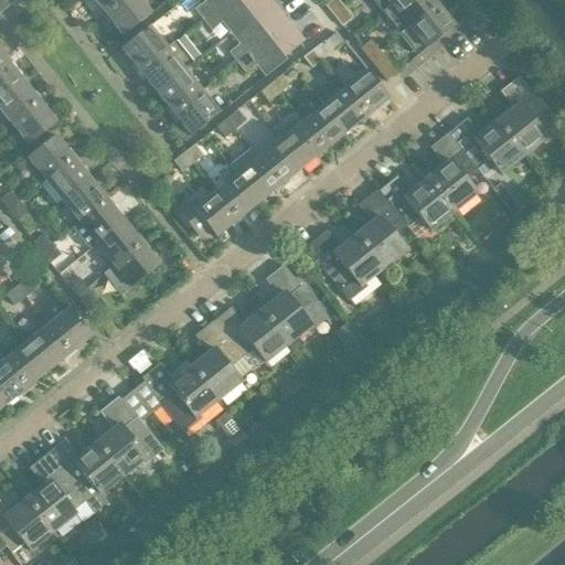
[(3,0),(0,0),(0,13),(9,7),(3,0)]
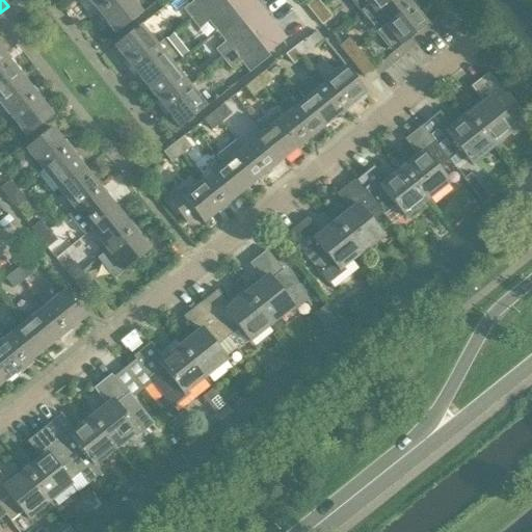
[(86,0),(98,15),(115,0),(86,0)]
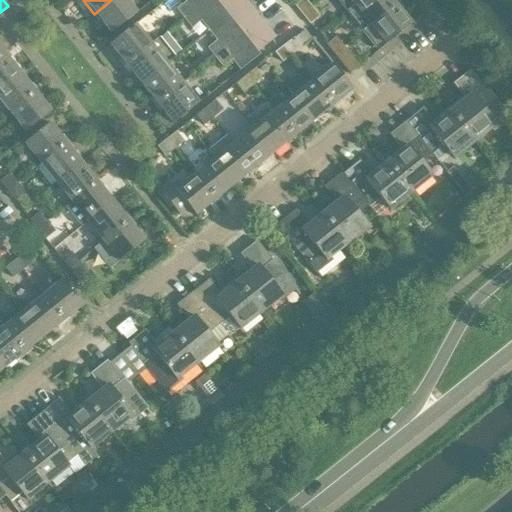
[(125,0),(111,0),(94,14),(111,34),(136,14),(125,0)]
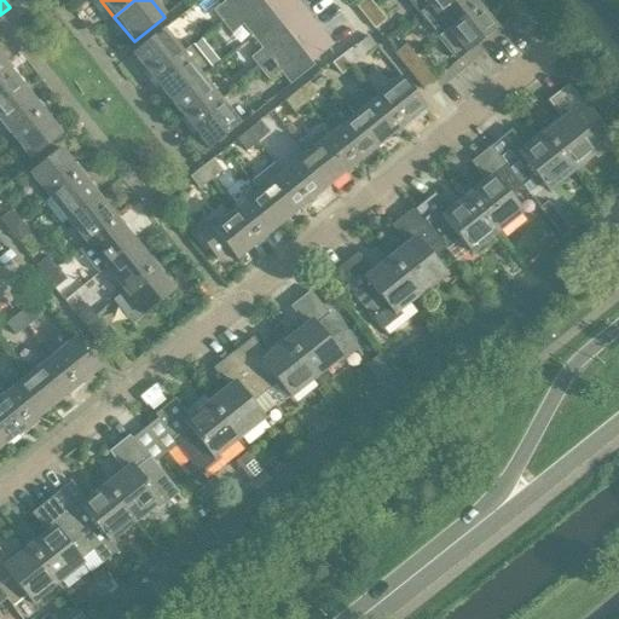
[(225,0),(223,3),(224,3),(232,13),(248,0),(225,0)]
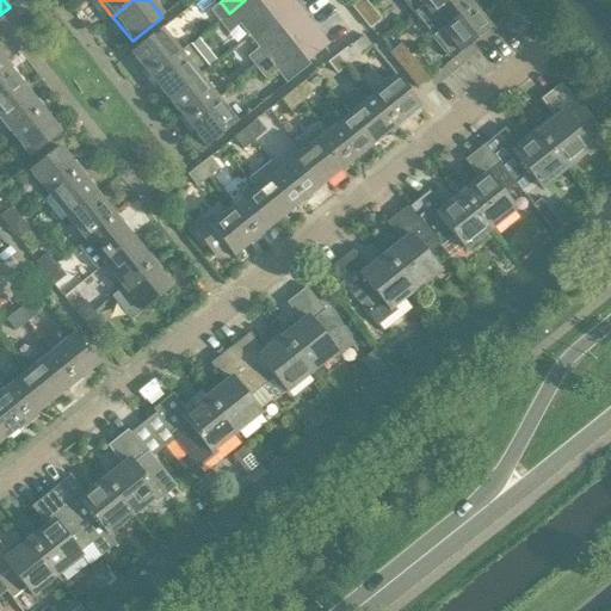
[(245,0),(229,13),(230,14),(238,24),(261,5),(257,0),(245,0)]
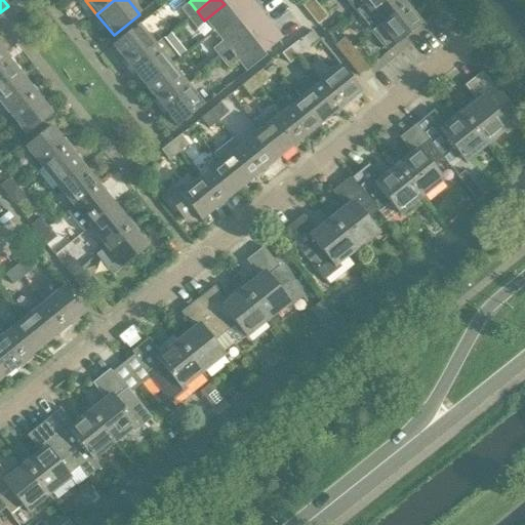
[(309,0),(301,6),(309,15),(319,8),(312,0),(309,0)]
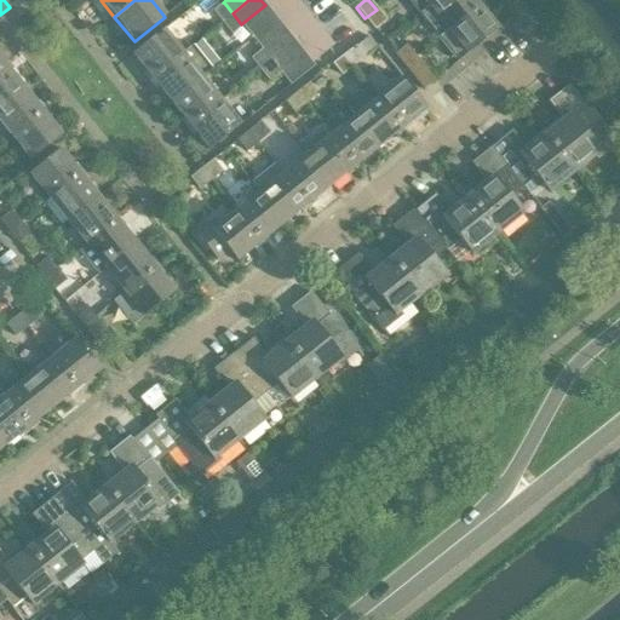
[(406,0),(418,15),(436,0),(406,0)]
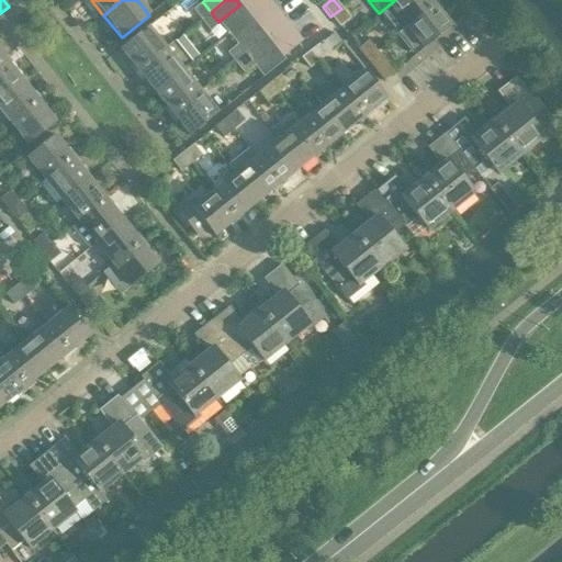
[(395,0),(379,13),(396,35),(434,6),(428,0),(395,0)]
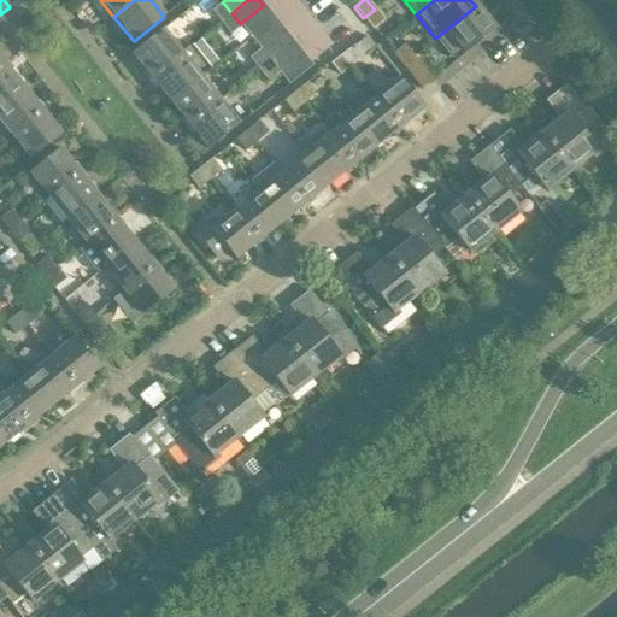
[(212,12),(221,23),(233,15),(231,13),(223,3),(212,12)]
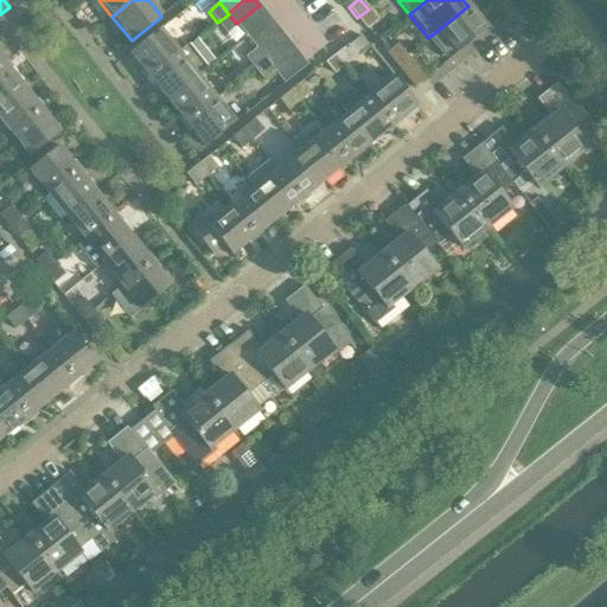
[(468,6),(428,38),(447,62),(487,30),(474,13),(477,11),(471,4),(468,6)]
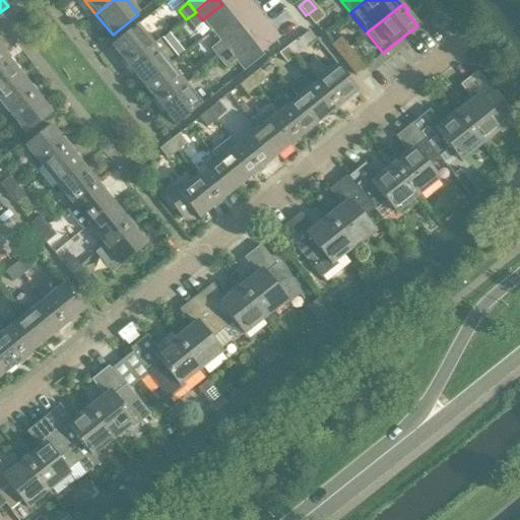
[(203,21),(203,22),(209,29),(230,13),(222,4),(202,20),(203,21)]
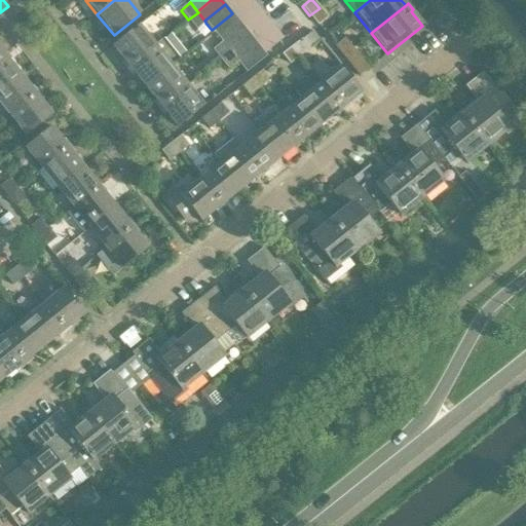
[(320,8),(309,15),(317,26),(328,17),(320,8)]
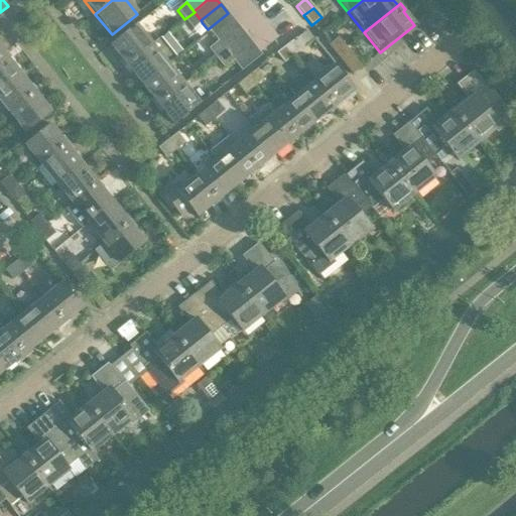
[(192,29),(202,22),(202,21),(201,20),(195,12),(184,19),(192,29)]
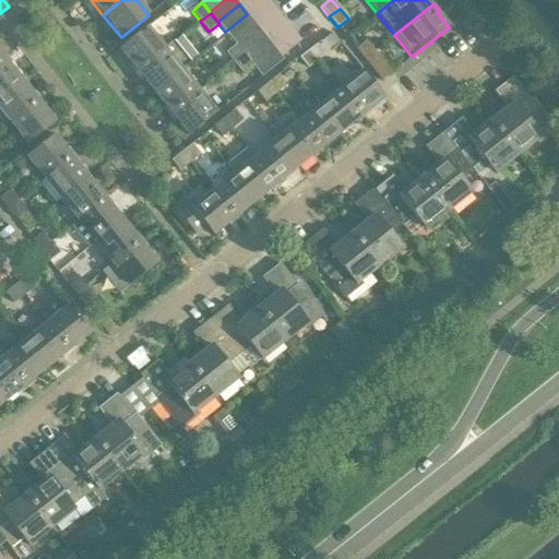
[(229,37),(236,45),(237,47),(259,30),(251,20),(229,37)]
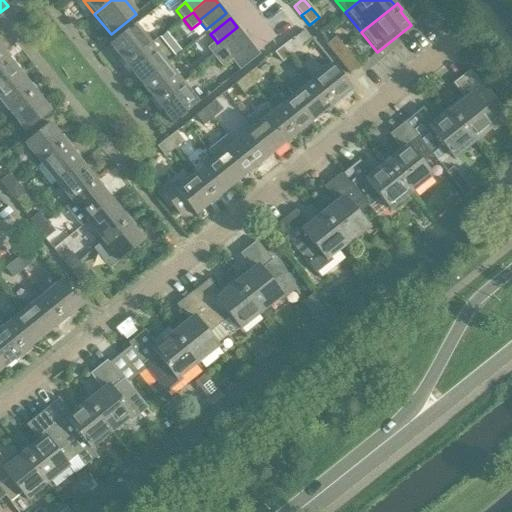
[(135,25),(109,45),(120,59),(118,61),(123,67),(150,45),(135,25)]
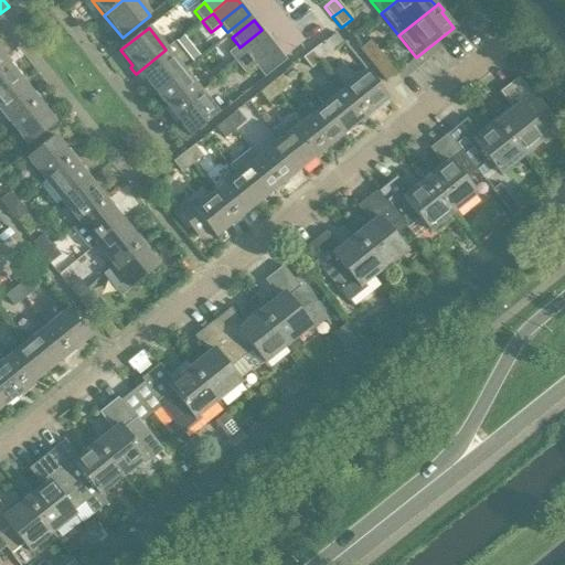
[(240,48),(247,56),(269,40),(262,30),(240,48)]
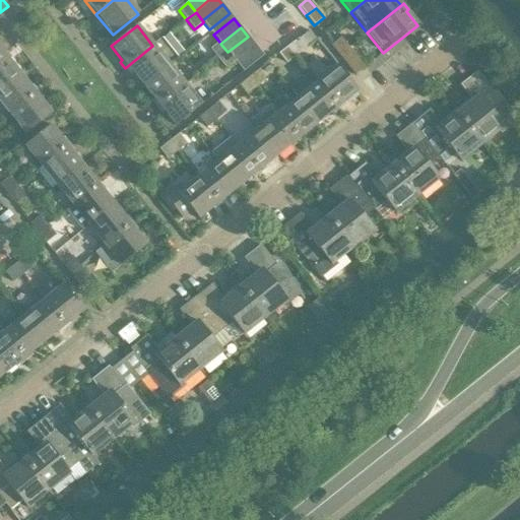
[(235,61),(236,62),(255,46),(248,37),(228,52),(235,61)]
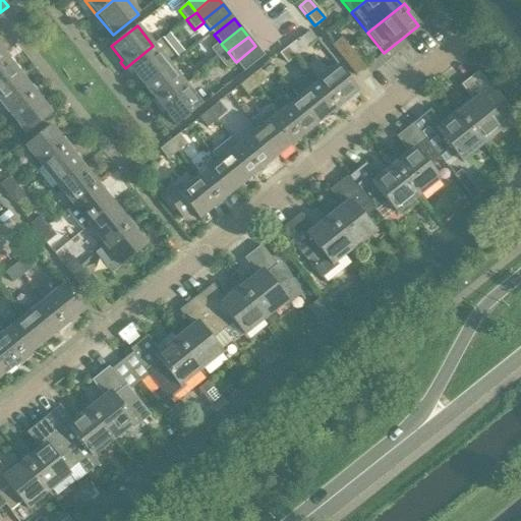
[(331,46),(339,55),(349,48),(341,38),(331,46)]
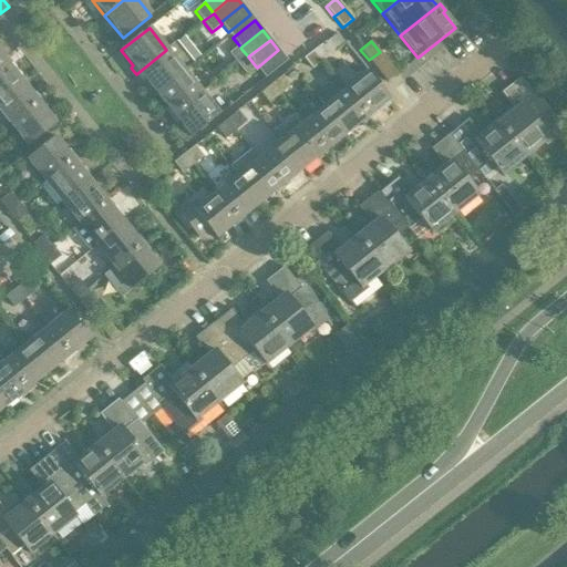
[(166,50),(136,74),(142,82),(144,80),(156,94),(184,71),(193,64),(176,42),(166,50)]
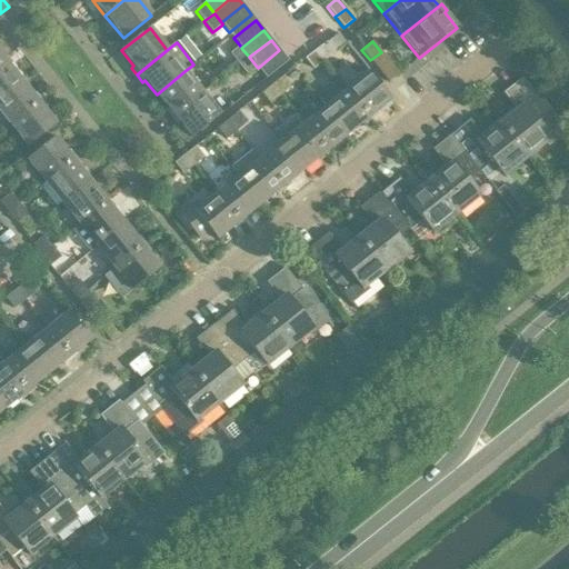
[(326,42),(315,51),(323,62),(335,53),(326,42)]
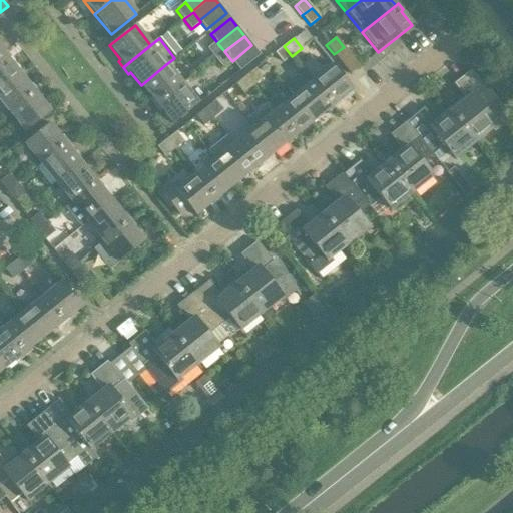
[(207,49),(214,58),(224,51),(217,43),(216,41),(207,49)]
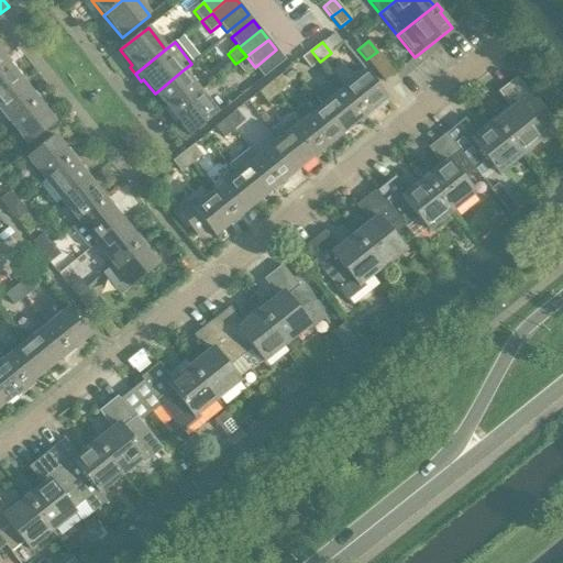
[(276,50),(255,67),(264,78),(285,61),(276,50)]
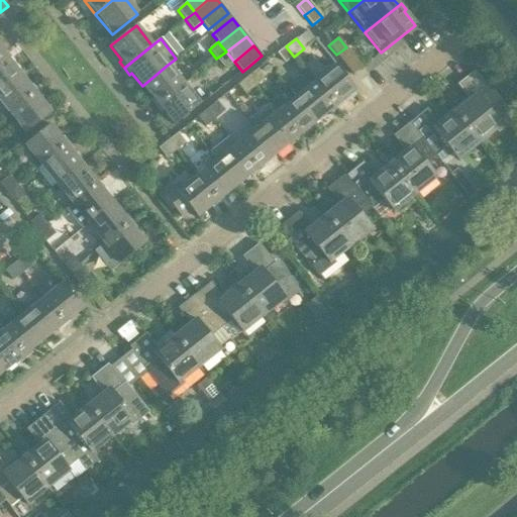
[(294,57),(286,46),(277,54),(285,64),(294,57)]
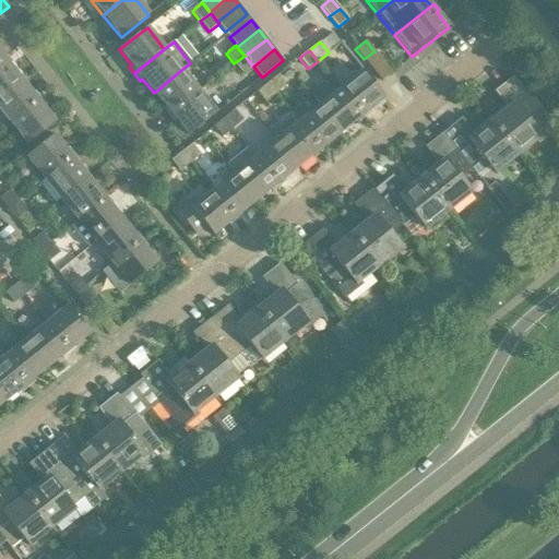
[(375,51),(364,59),(372,70),(381,82),(392,73),(382,61),(375,51)]
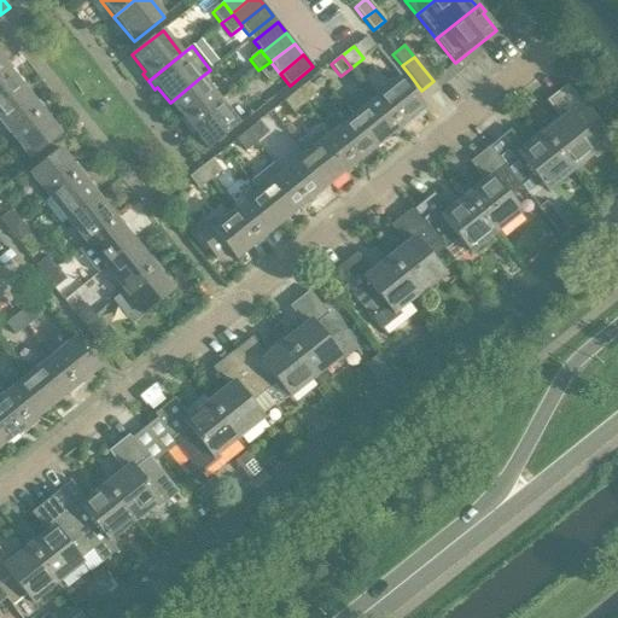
[(0,105),(23,88),(10,71),(12,69),(6,62),(0,66),(0,105)]
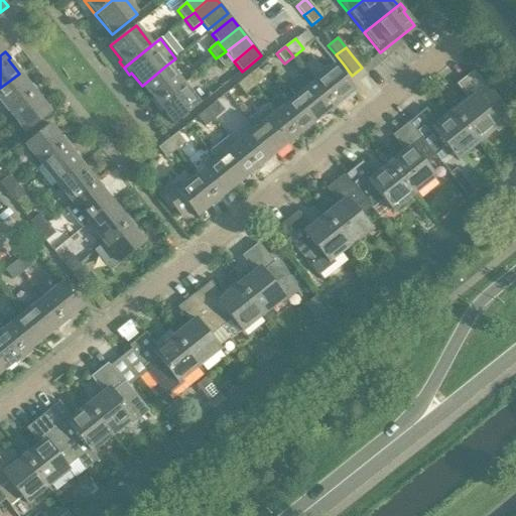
[(224,69),(233,60),(226,51),(216,58),(224,69)]
